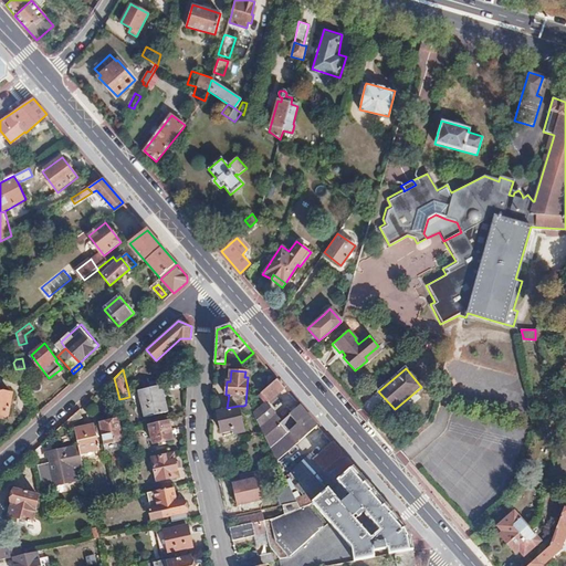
[(269,401),(284,388),(276,379),(261,392),(269,401)]
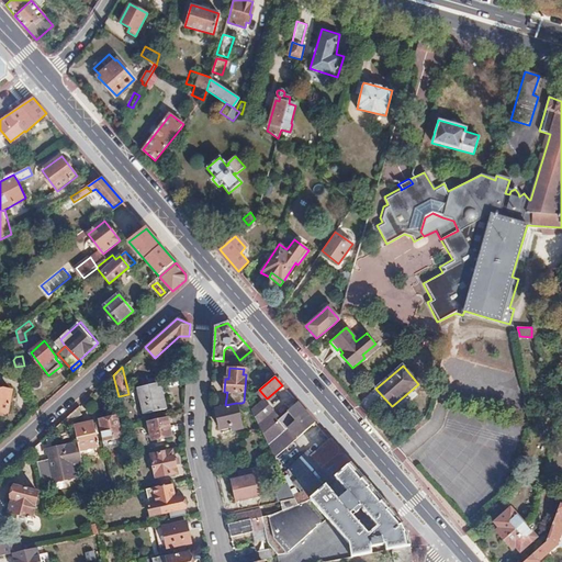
[(159,382),(138,388),(144,413),(165,407),(159,382)]
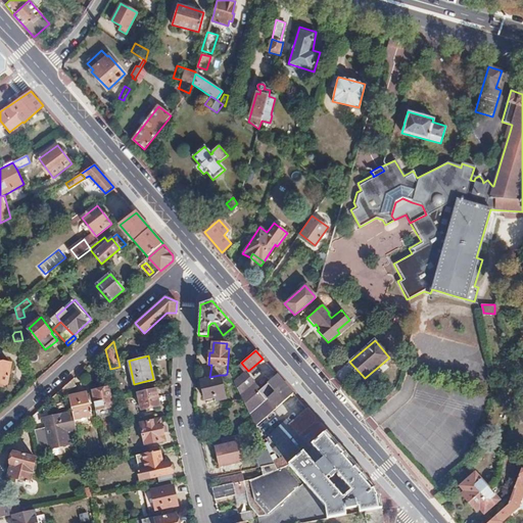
[(12,365),(0,362),(0,383),(7,385),(12,365)]
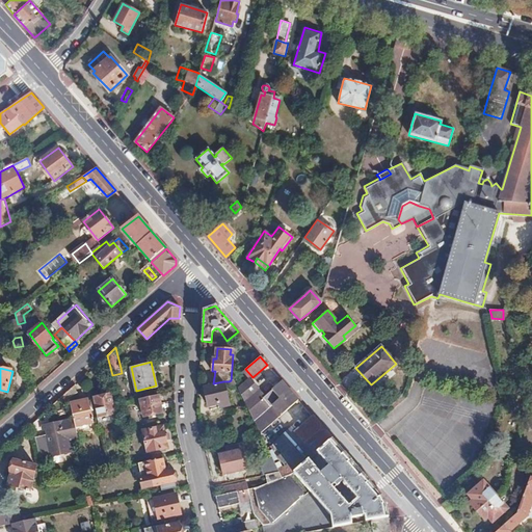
[(260,433),(297,400),(281,381),(272,390),(265,396),(249,378),(238,388),(260,433)]
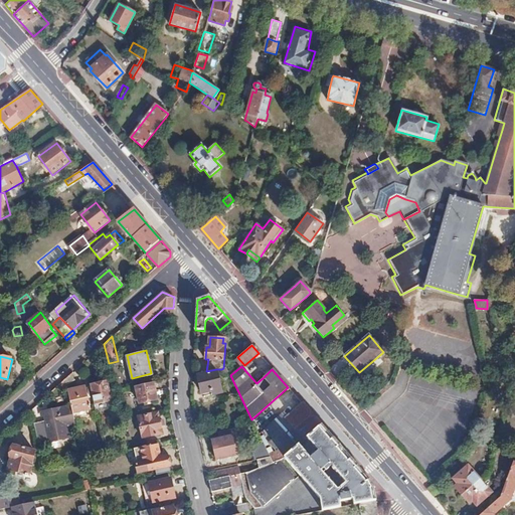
[(225,376),(229,373),(226,367),(223,368),(221,369),(225,376)]
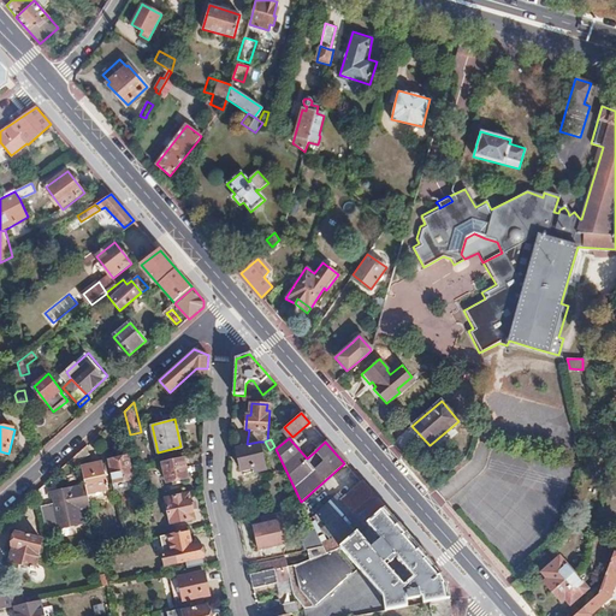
[(266,468),(259,443),(236,449),(241,469),(254,466),(255,471),(266,468)]
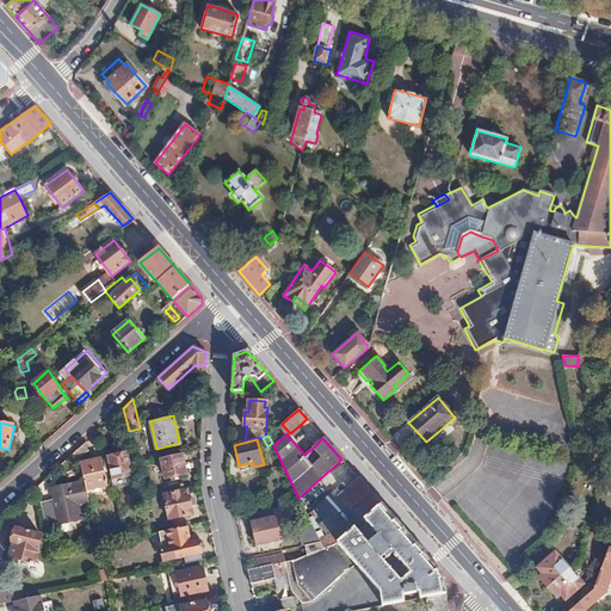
[(134,473),(128,451),(109,456),(113,477),(134,473)]
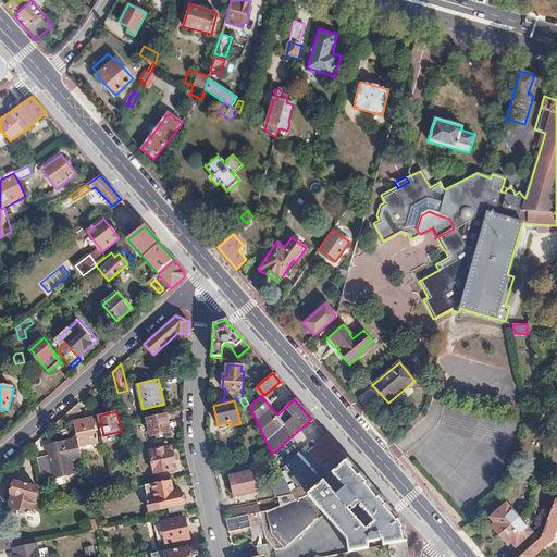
[(165,412),(146,418),(150,436),(170,431),(165,412)]
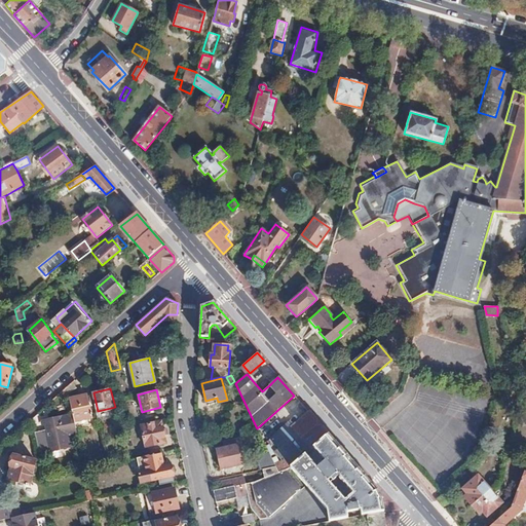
[(86,393),(70,398),(73,412),(75,421),(92,417),(86,393)]
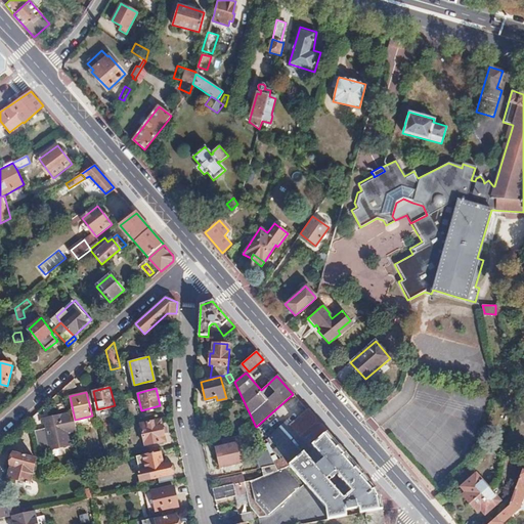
[(75,420),(73,410),(43,419),(44,424),(46,423),(49,435),(77,429),(75,420)]
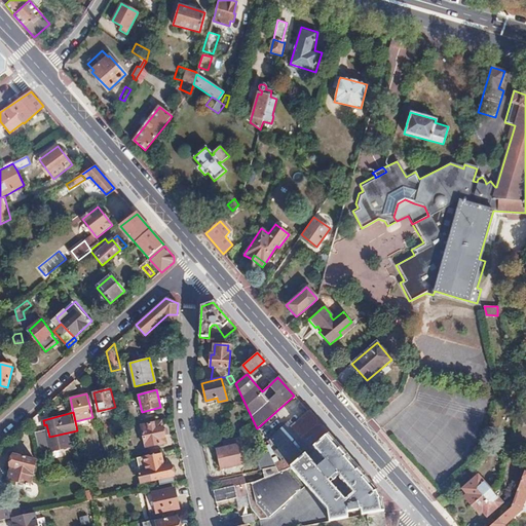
[(313,447),(328,434),(309,412),(292,426),(288,423),(270,439),(286,456),(293,465),(305,454),(313,447)]
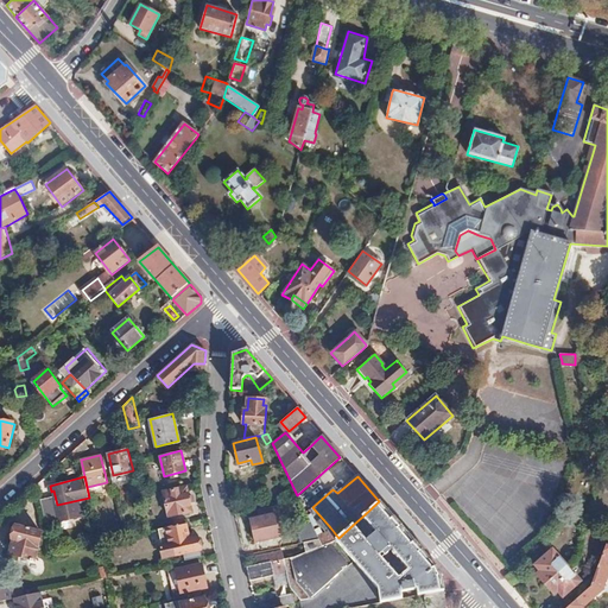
[(169,518),(191,512),(187,488),(163,493),(169,518)]
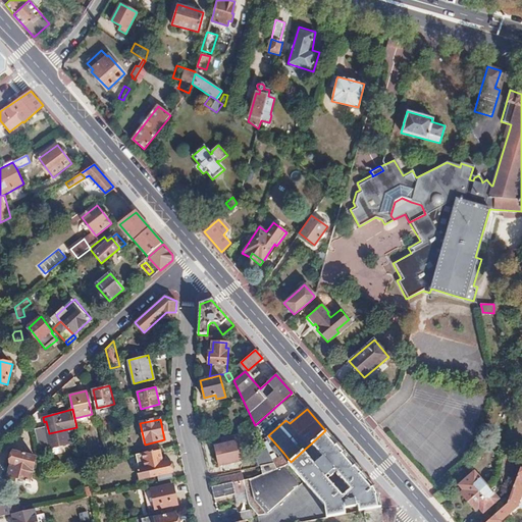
[(42,427),(35,429),(38,442),(45,441),(42,427)]
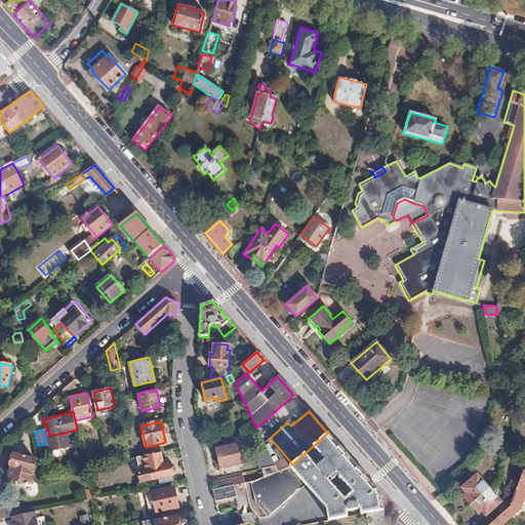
[(328,520),(348,517),(348,512),(361,509),(362,514),(368,512),(382,510),(381,505),(380,498),(377,491),(369,480),(327,433),(313,446),(315,449),(321,455),(323,459),(316,466),(305,453),(292,465),(278,472),(265,478),(261,479),(246,482),(249,495),(252,509),(260,517),(267,518),(271,517),(307,486),(327,509),(328,520)]
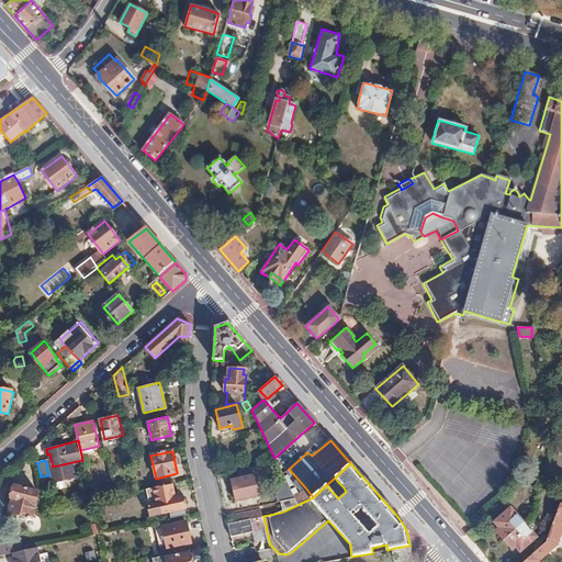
[(251,475),(249,469),(237,471),(239,479),(231,481),(235,501),(260,495),(256,474),(251,475)]
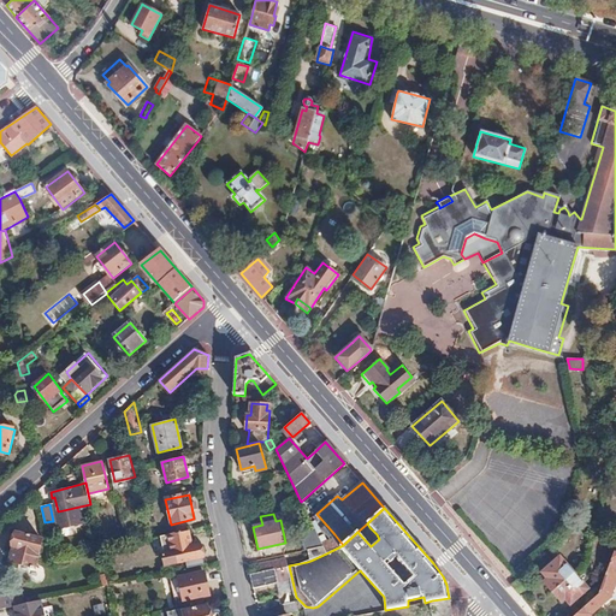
[(377,534),(369,527),(365,531),(372,538),(377,534)]
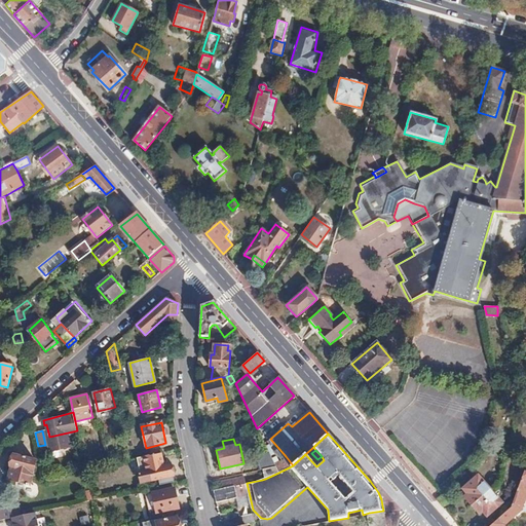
[(164,466),(161,453),(149,456),(150,460),(152,470),(150,471),(152,481),(158,480),(160,485),(175,482),(172,465),(164,466)]
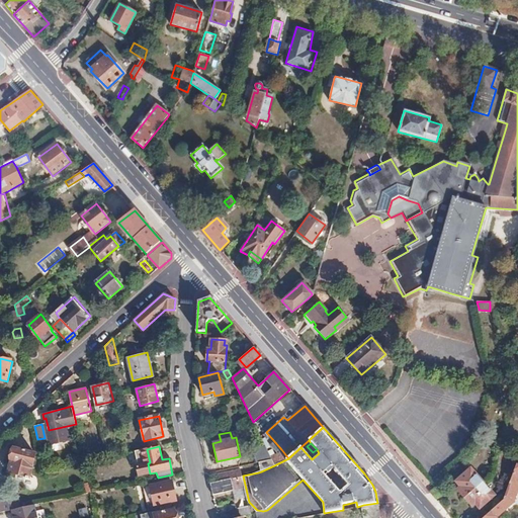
[(259,462),(271,459),(265,446),(253,449),(256,463),(259,462)]
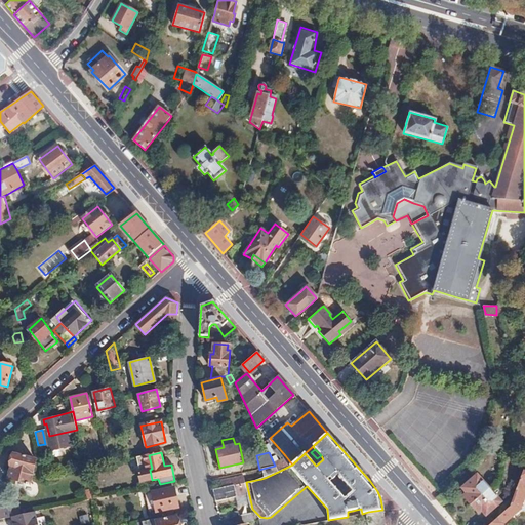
[(37,460),(13,454),(10,466),(12,467),(9,478),(31,483),(37,460)]
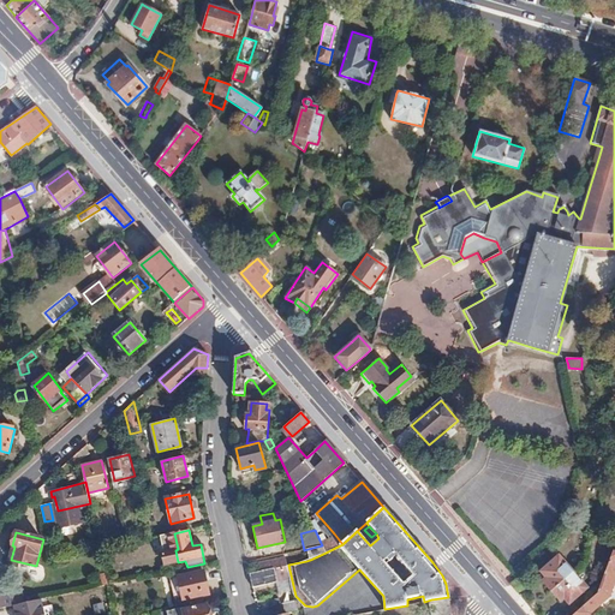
[(342,544),(334,533),(322,545),(326,553),(342,544)]
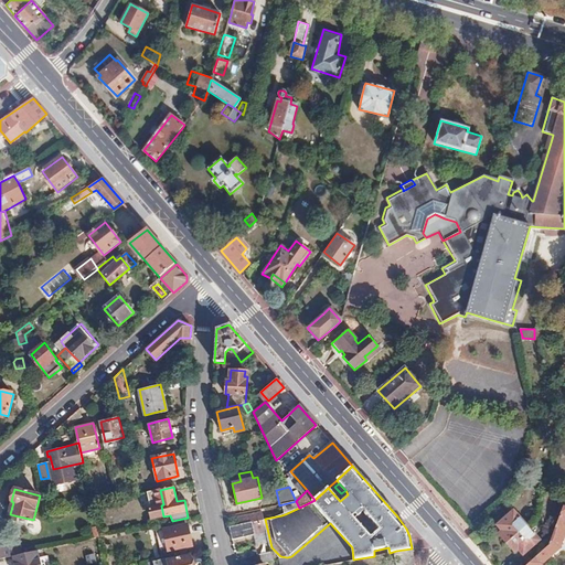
[(299,508),(296,501),(283,504),(285,514),(299,508)]
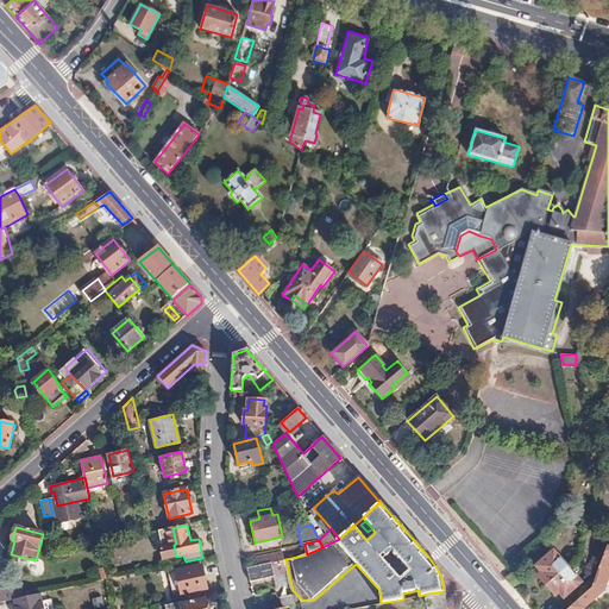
[(608,544),(604,558),(592,589),(577,603),(570,608),(585,608),(603,592),(608,576),(608,544)]
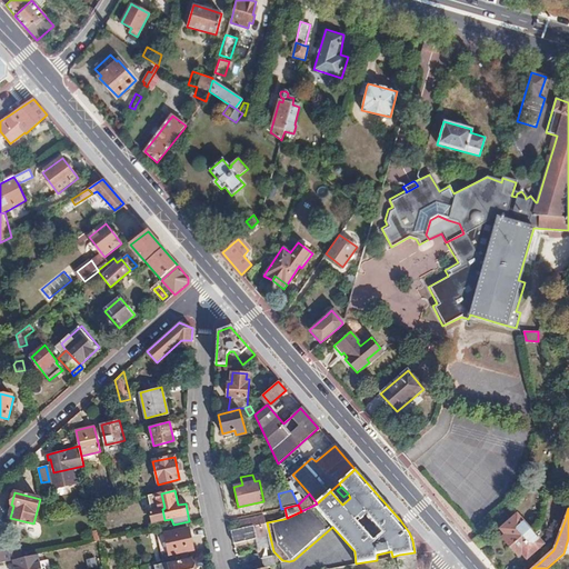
[(530,530),(518,515),(501,530),(506,536),(503,539),(510,547),(519,557),(522,553),(527,559),(543,545),(530,530)]
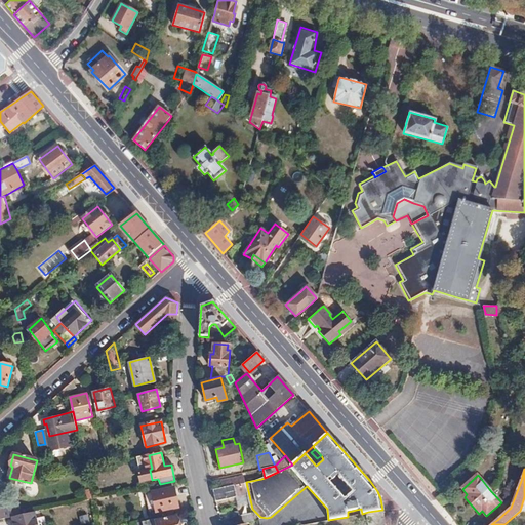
[(223,488),(213,490),(215,501),(237,497),(249,495),(246,482),(245,481),(239,478),(223,482),(223,488)]
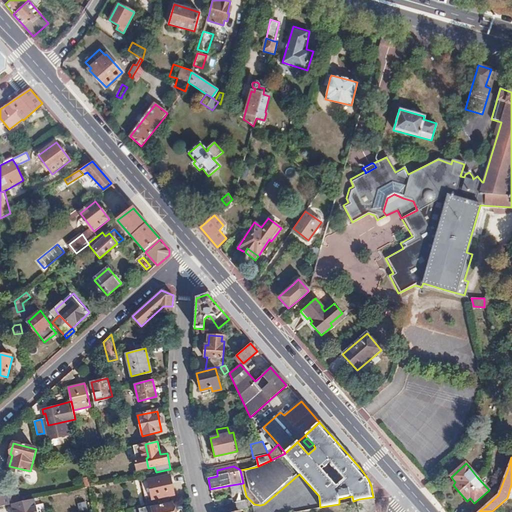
[(170,476),(148,480),(152,499),(174,495),(170,476)]
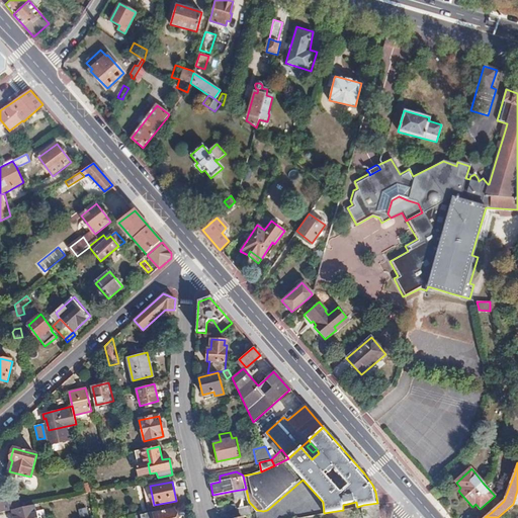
[(436,500),(446,491),(440,483),(430,492),(436,500)]
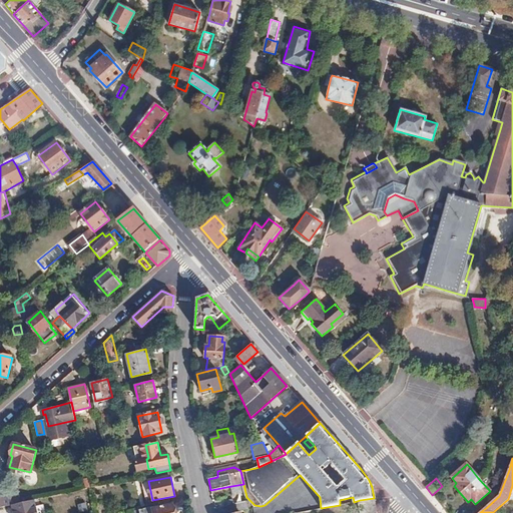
[(152,500),(148,481),(142,483),(146,502),(152,500)]
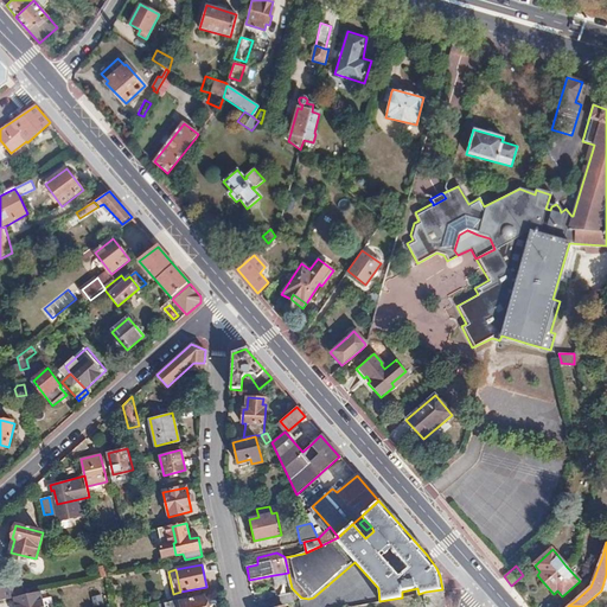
[(288,573),(274,575),(280,596),(293,594),(292,588),(288,573)]
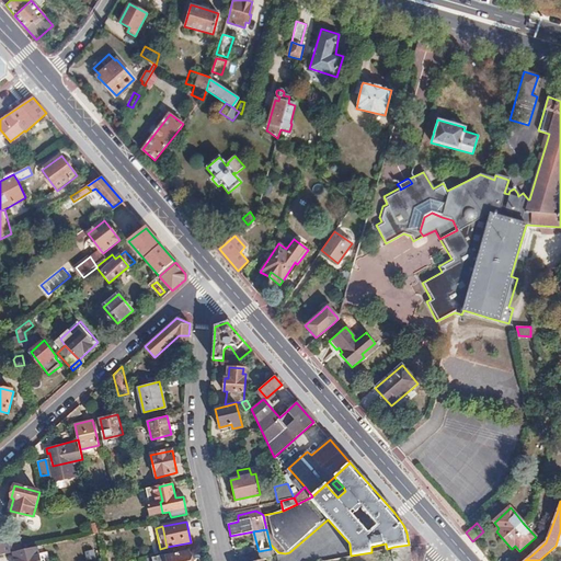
[(0,539),(0,554),(10,552),(8,539),(0,539)]
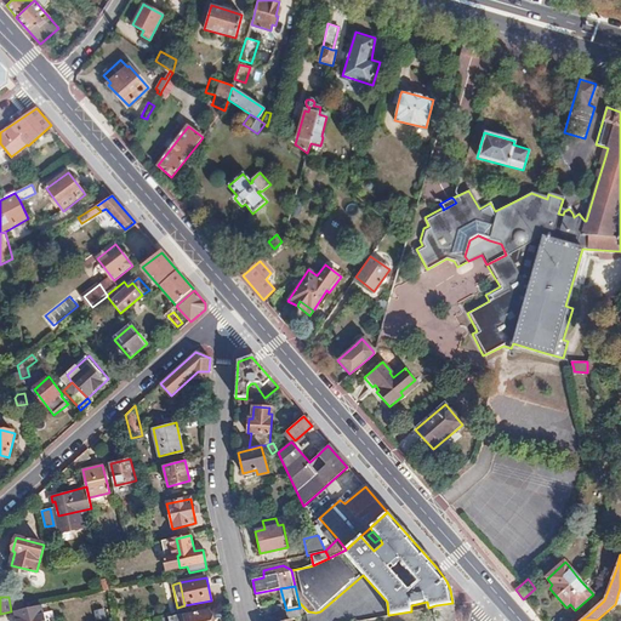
[(108,616),(104,599),(93,602),(97,619),(108,616)]
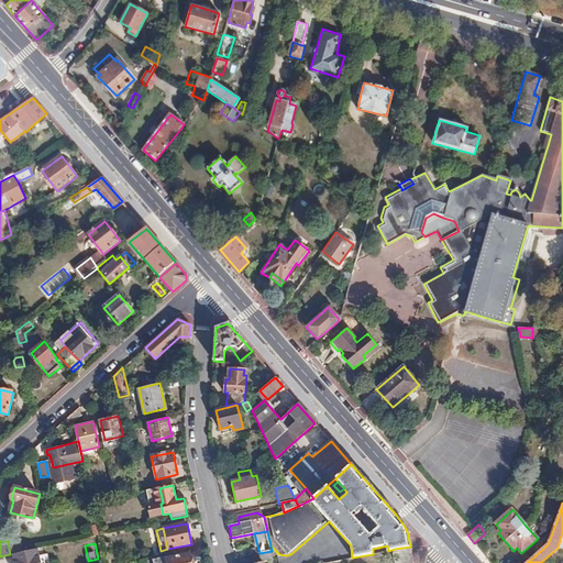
[(397,562),(408,562),(414,562),(411,548),(410,547),(395,549),(397,562)]
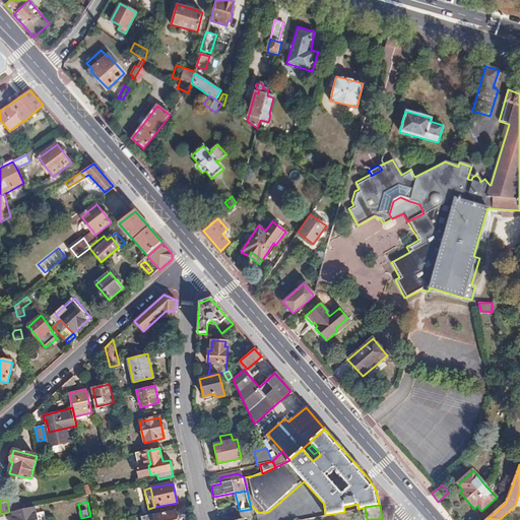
[(38,519),(36,507),(13,511),(14,519),(38,519)]
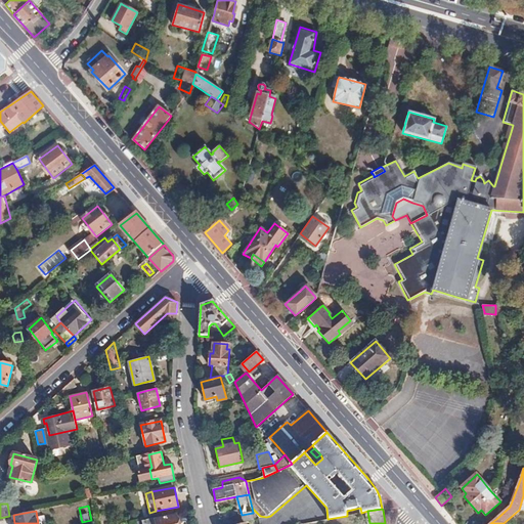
[(242,515),(241,515),(243,523),(255,520),(253,513),(242,515)]
